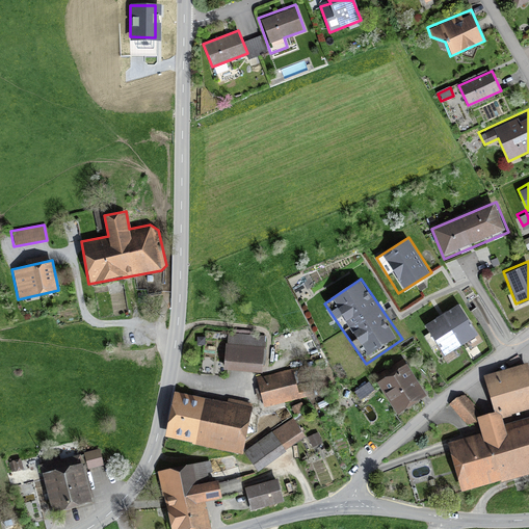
[(455,305),(440,314),(457,342),(473,332),(455,305)]
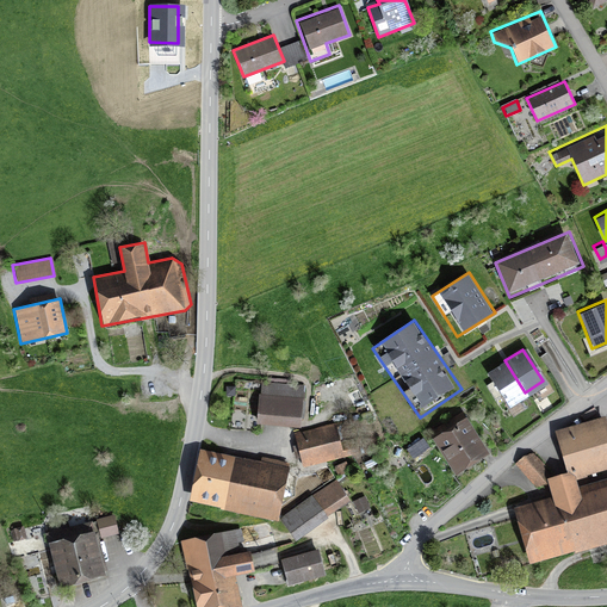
[(525,392),(505,360),(487,371),(507,403),(525,392)]
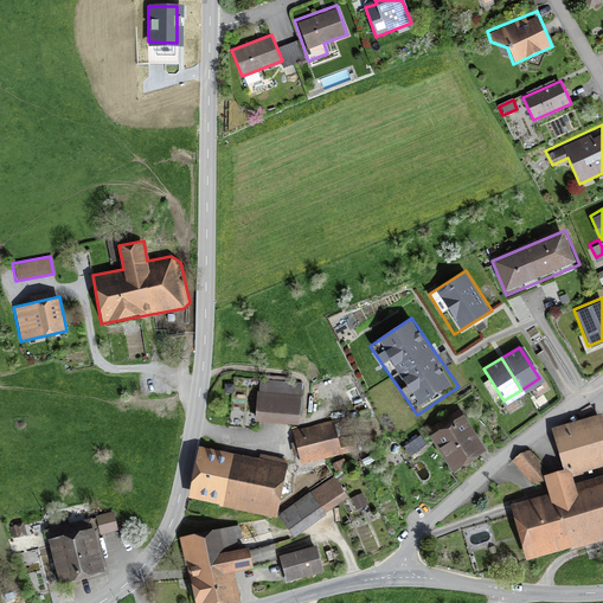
[(301,383),(258,379),(255,421),(297,424),(301,383)]
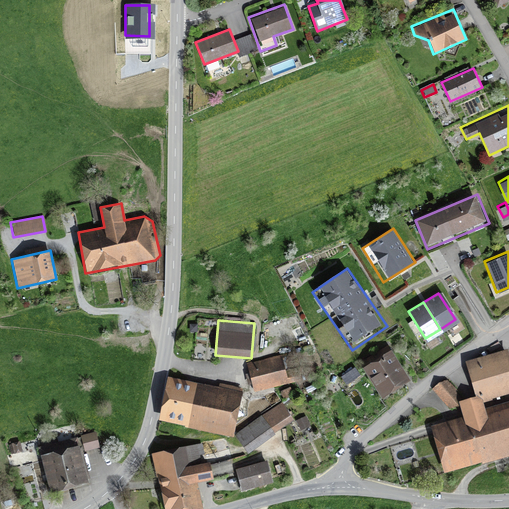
[(411,382),(388,347),(360,365),(383,400),(411,382)]
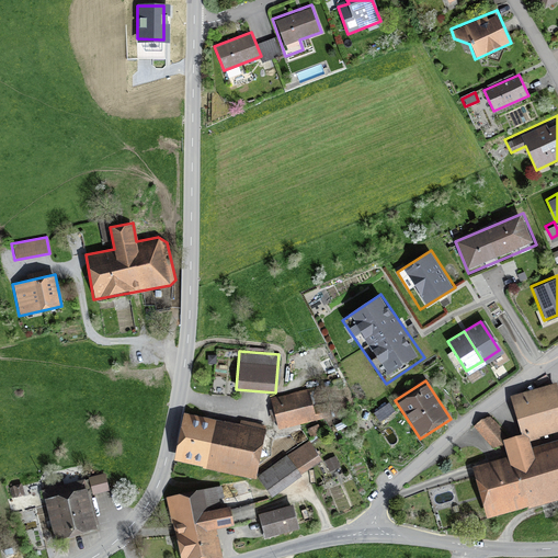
[(557,385),(557,382),(511,396),(523,433),(526,440),(557,430),(557,385)]
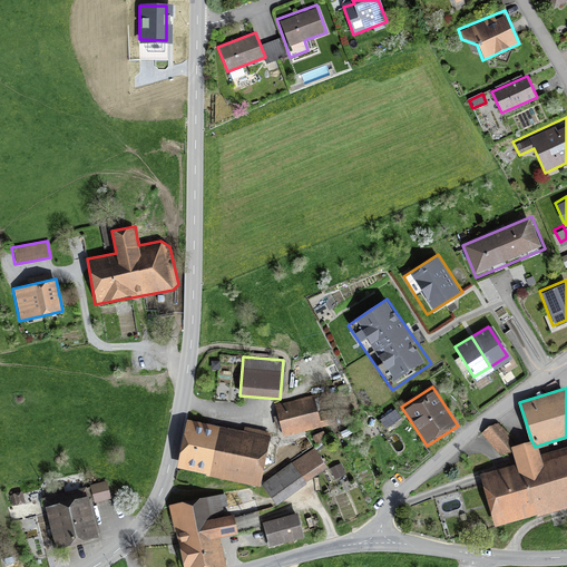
[(313,396),(274,404),(281,434),(334,423),(332,409),(318,412),(313,396)]
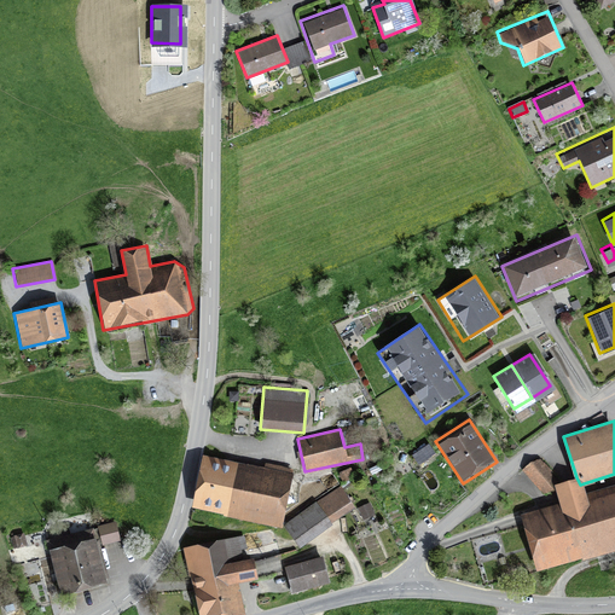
[(288,471),(204,454),(193,506),(277,523),(288,471)]
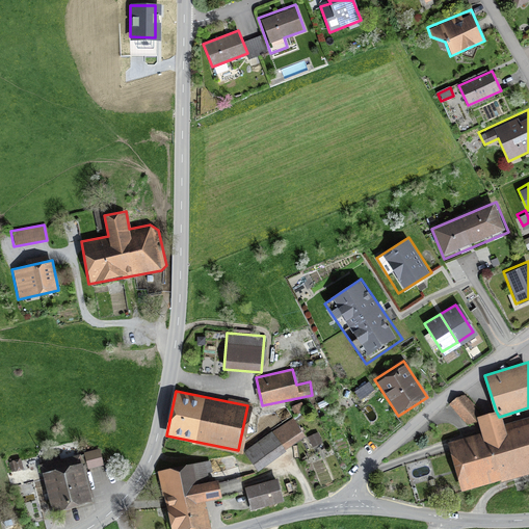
[(475,414),(458,394),(449,399),(466,418),(475,414)]
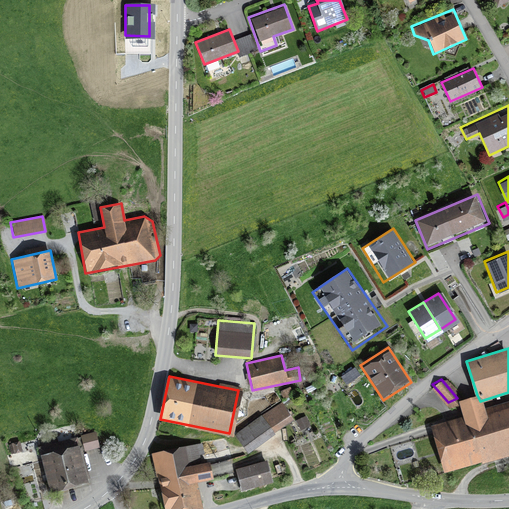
[(445,475),(508,456),(508,407),(483,415),(480,401),(477,395),(460,400),(465,417),(431,426),(445,475)]
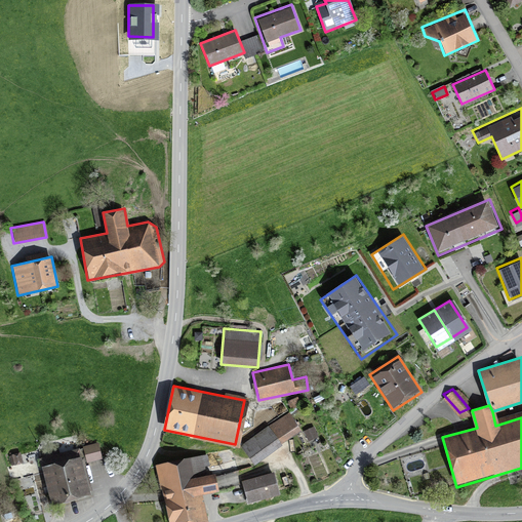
[(266,426),(274,437),(293,425),(286,412),(266,426)]
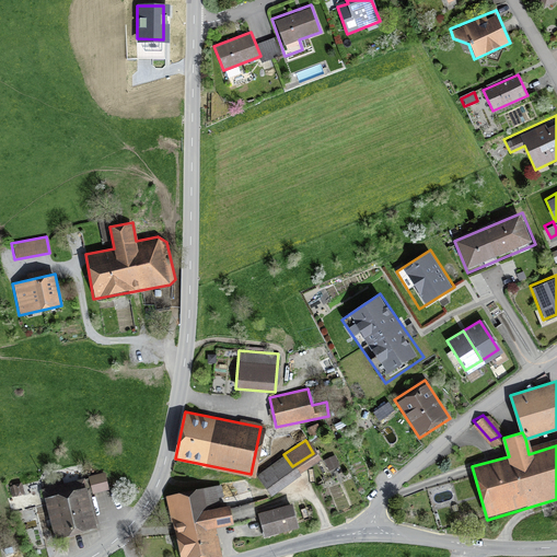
[(292,466),(283,454),(255,472),(263,485),(292,466)]
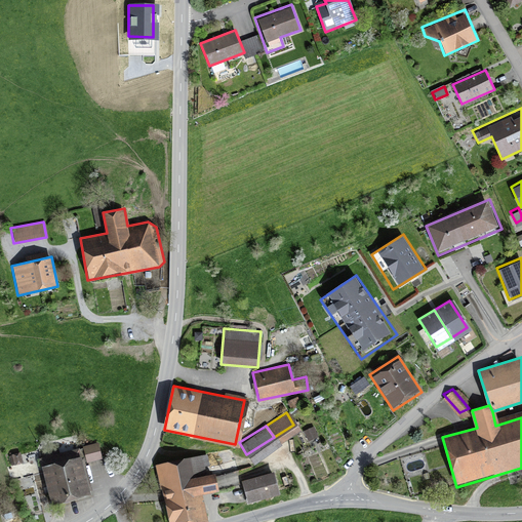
[(312,427),(304,430),(308,441),(317,437),(312,427)]
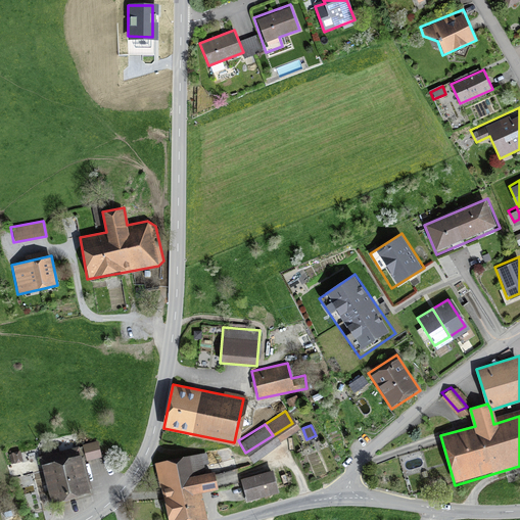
[(75,445),(38,455),(39,460),(44,459),(53,495),(81,488),(72,452),(76,451),(75,445)]
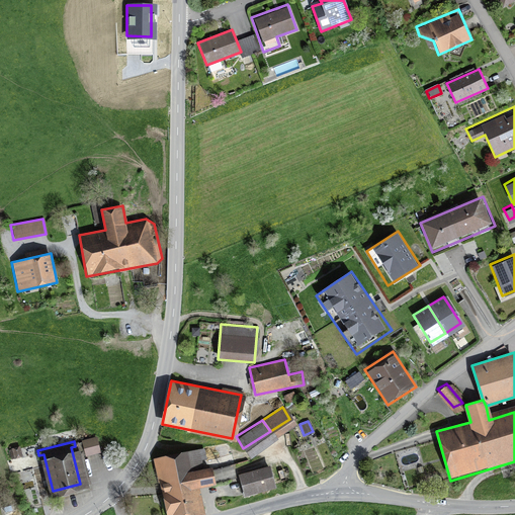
[(16,444),(10,446),(12,455),(18,453),(16,444)]
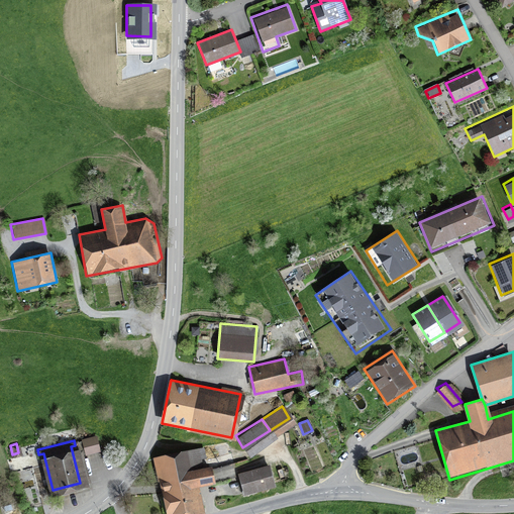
[(197,448),(151,457),(163,513),(179,513),(201,510),(197,487),(213,483),(210,466),(200,468),(197,448)]
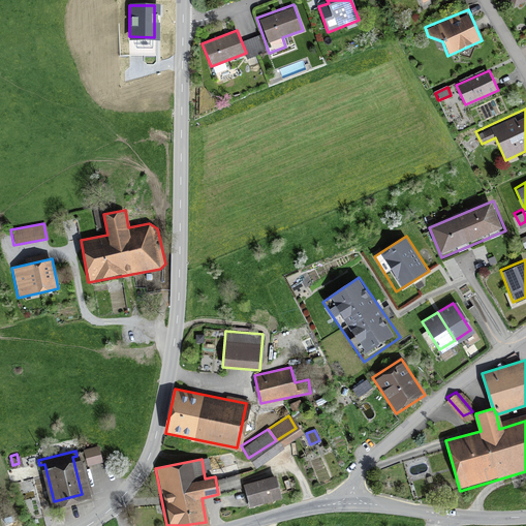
[(279,475),(245,485),(251,508),(285,500),(279,475)]
